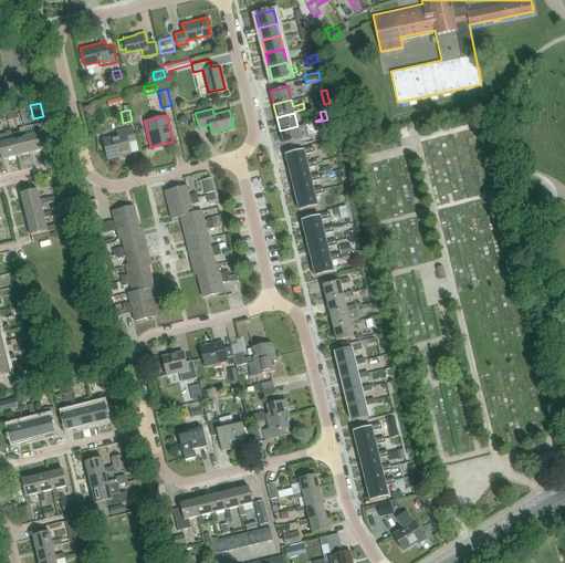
[(327,120),(316,122),(317,128),(323,127),(328,125),(327,120)]
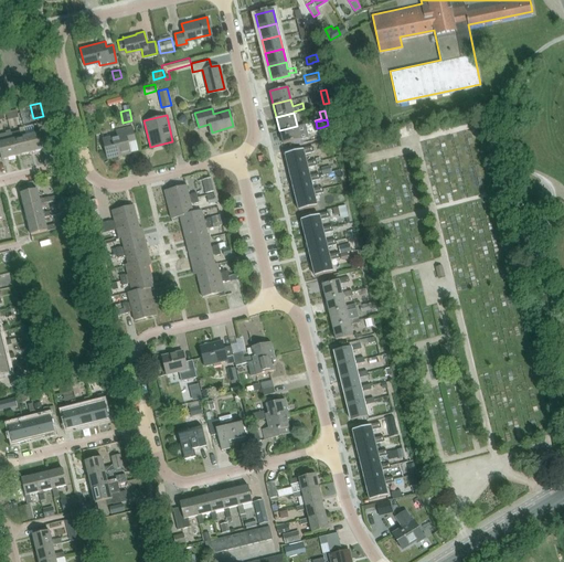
[(24,134),(29,150),(42,147),(36,122),(32,123),(34,131),(25,134),(24,134)]
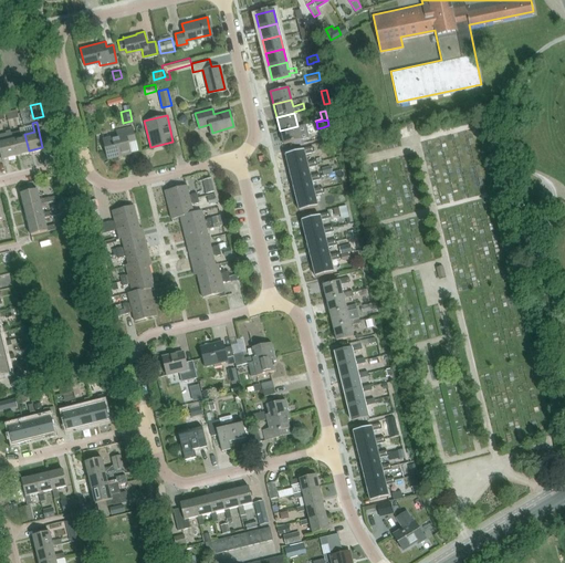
[(135,138),(131,124),(115,127),(116,135),(103,138),(107,157),(129,152),(127,141),(135,138)]
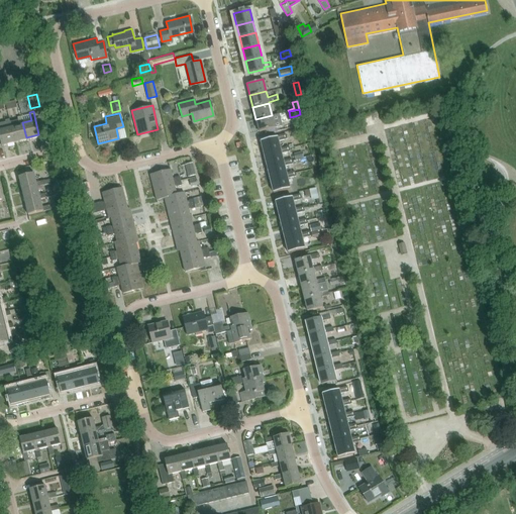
[(23,122),(21,114),(17,115),(17,118),(9,119),(11,125),(10,125),(13,140),(26,137),(22,122),(23,122)]
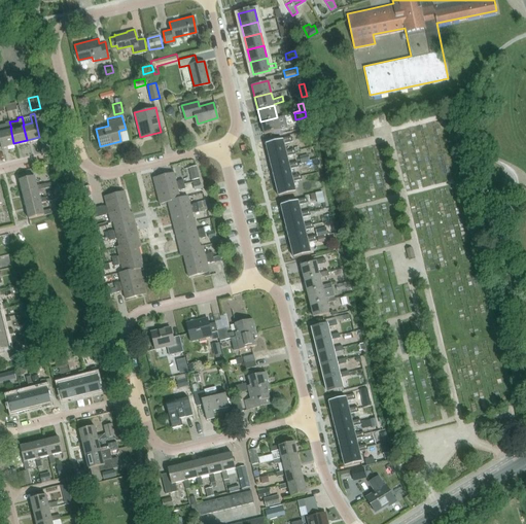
[(264,134),(280,130),(280,129),(284,128),(283,120),(278,121),(277,117),(260,121),(264,134)]
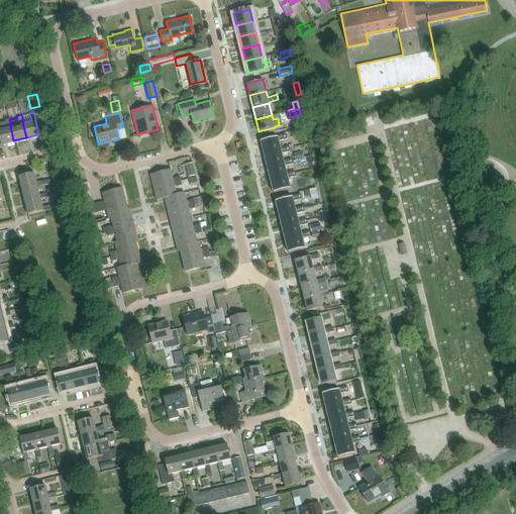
[(0,141),(1,143),(13,140),(10,125),(11,125),(9,119),(9,117),(4,118),(6,126),(0,127),(0,141)]
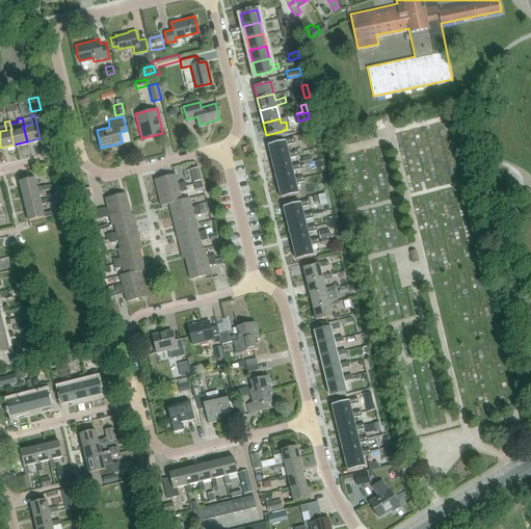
[(271,155),(286,152),(284,143),(293,141),(292,137),(283,139),(283,140),(268,144),(271,155)]
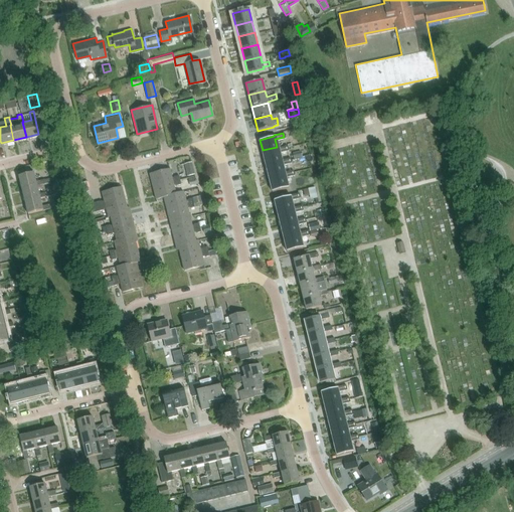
[(277,147),(263,150),(263,152),(266,162),(280,159),(278,151),(285,149),(287,149),(286,145),(277,147)]
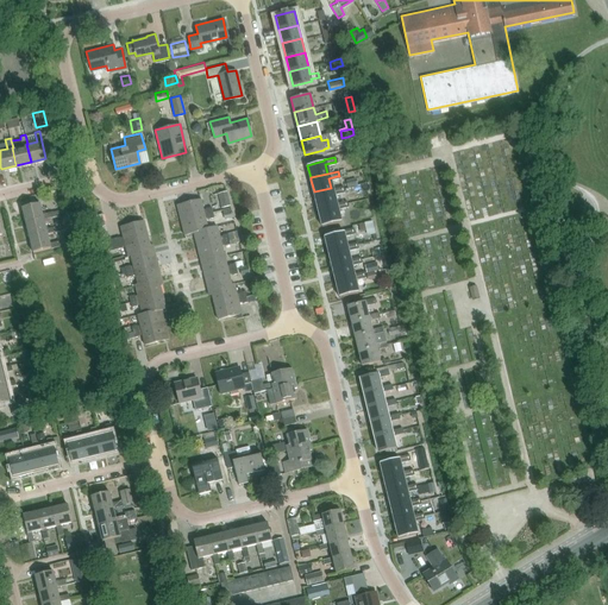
[(331,188),(314,191),(317,207),(334,202),(332,193),(343,190),(342,186),(331,188)]
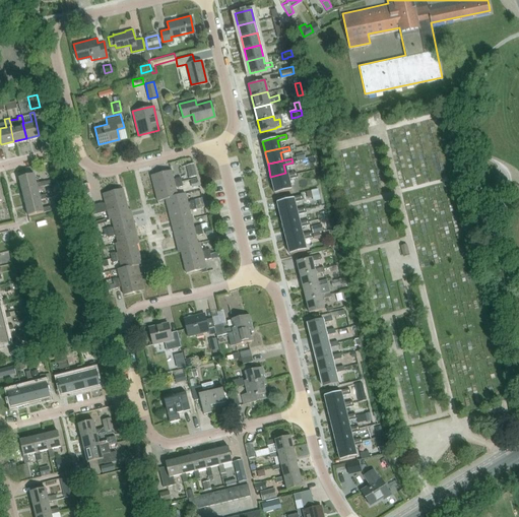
[(186,163),(189,176),(196,174),(193,162),(186,163)]
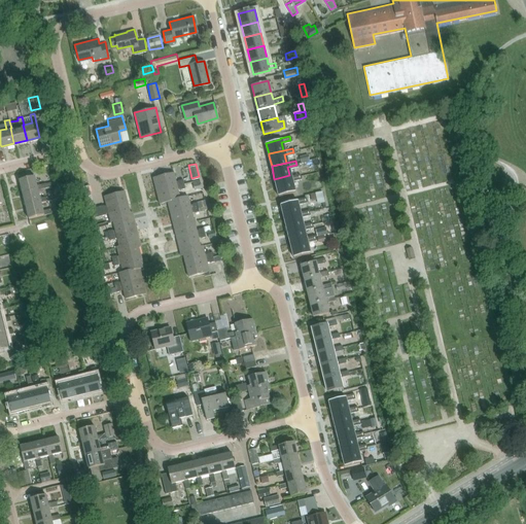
[(155,189),(183,183),(182,178),(177,179),(177,180),(175,180),(173,171),(152,176),(155,189)]
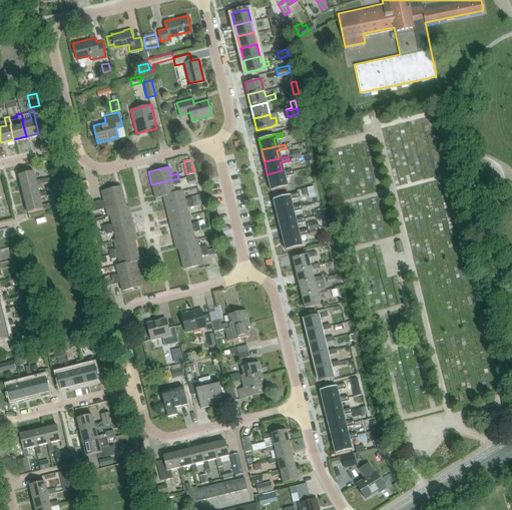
[(282,170),(267,174),(271,188),(285,184),(283,175),(292,173),(292,172),(291,168),(282,170)]
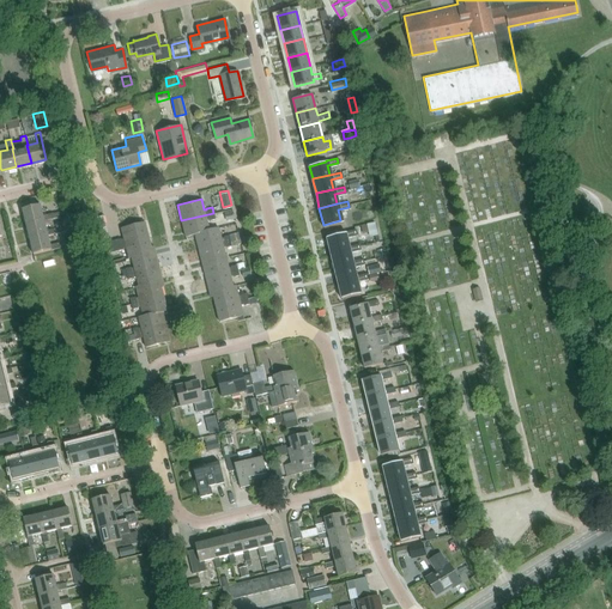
[(25,223),(43,218),(53,215),(52,211),(42,213),(40,202),(22,207),(25,223)]
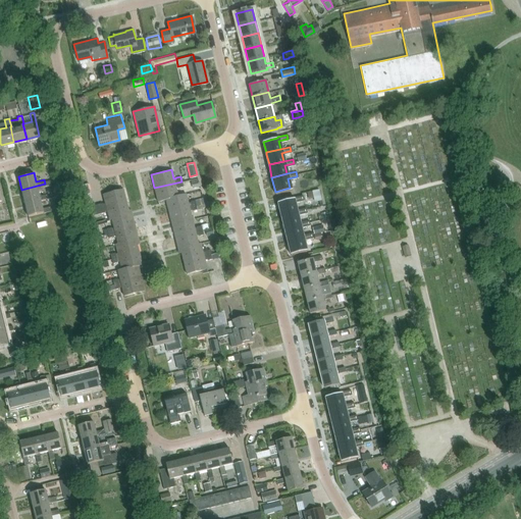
[(197,177),(191,179),(193,186),(199,185),(197,177)]
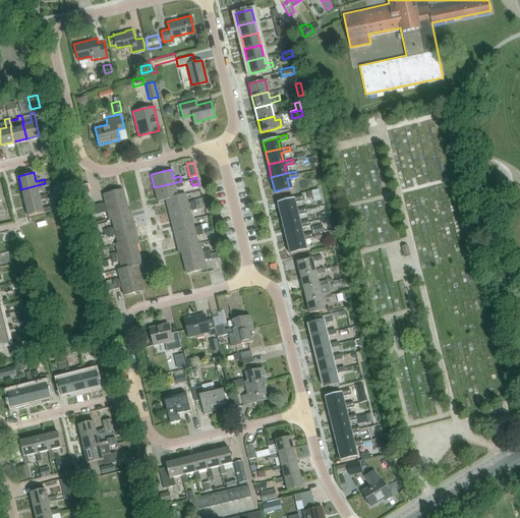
[(165,196),(177,193),(175,185),(177,185),(177,186),(182,185),(181,181),(154,187),(157,199),(165,197),(165,196)]
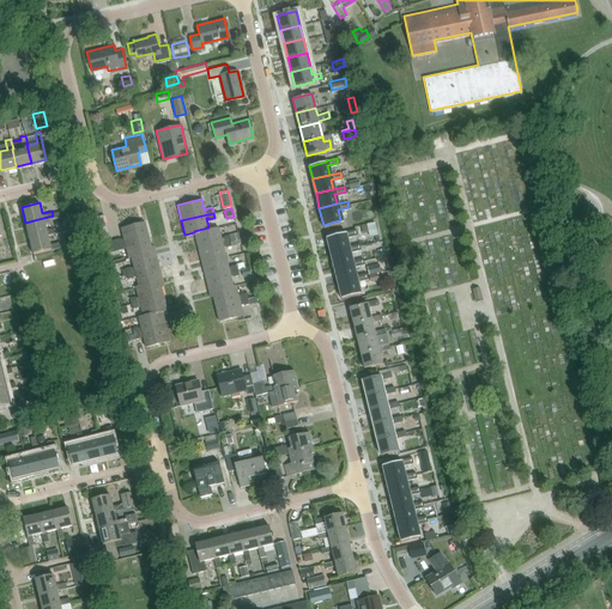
[(29,237),(47,232),(58,230),(56,225),(46,227),(43,218),(25,223),(29,237)]
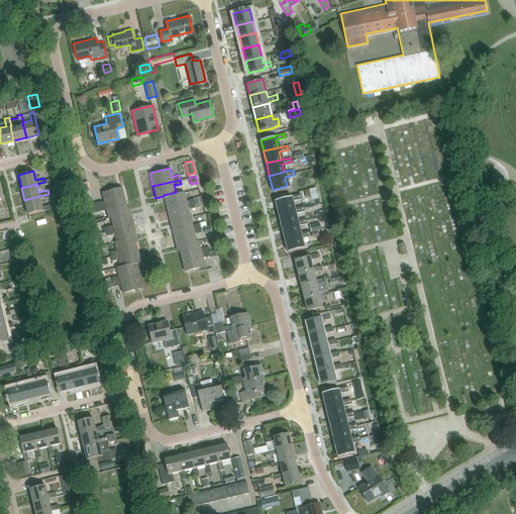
[(315,185),(309,187),(311,196),(317,194),(315,185)]
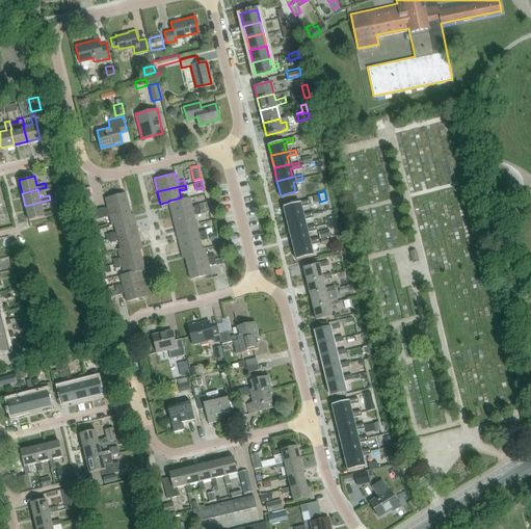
[(93,208),(95,213),(129,205),(125,191),(104,195),(107,206),(104,206),(93,208)]
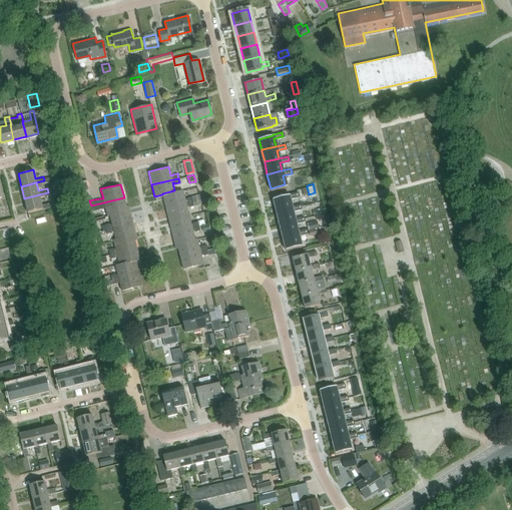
[(187,195),(187,197),(183,198),(181,189),(174,190),(162,193),(162,194),(165,206),(199,198),(198,192),(187,195)]
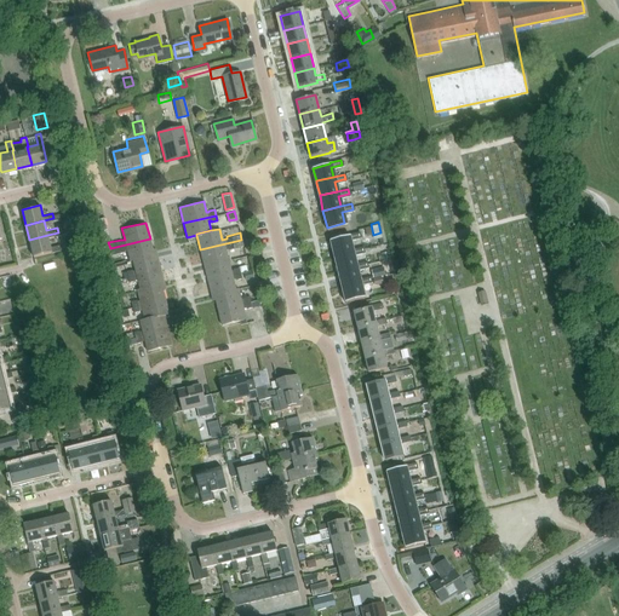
[(333,253),(351,248),(349,239),(360,236),(359,231),(348,234),(348,236),(331,240),(333,253)]
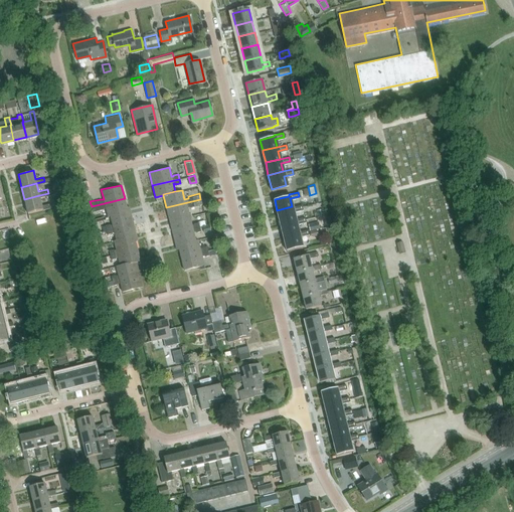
[(39,195),(24,199),(27,211),(50,206),(50,202),(41,204),(39,195)]
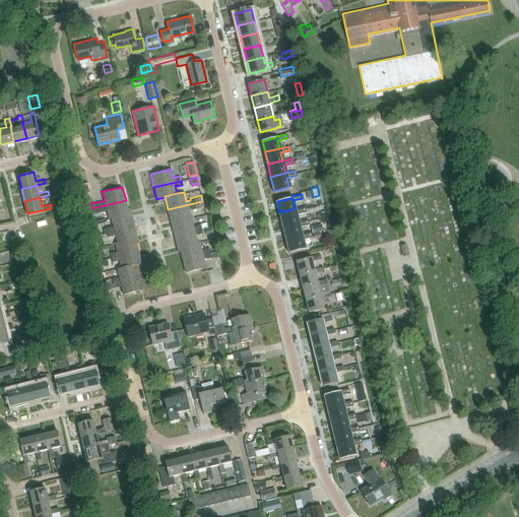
[(92,208),(93,213),(104,210),(104,209),(107,209),(109,217),(111,217),(129,213),(128,211),(126,200),(92,208)]
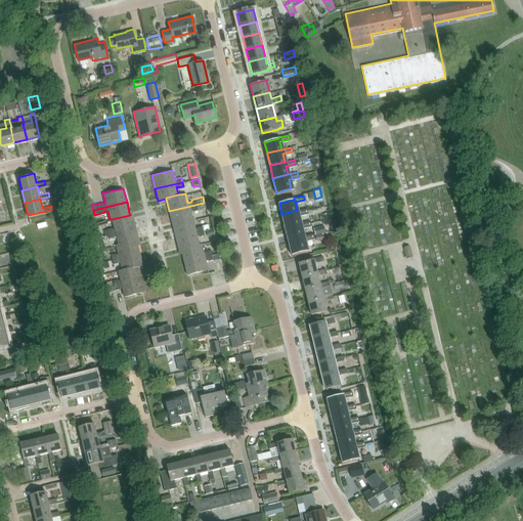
[(204,203),(169,211),(172,224),(192,219),(189,210),(191,210),(192,210),(198,209),(203,207),(205,205),(204,203)]
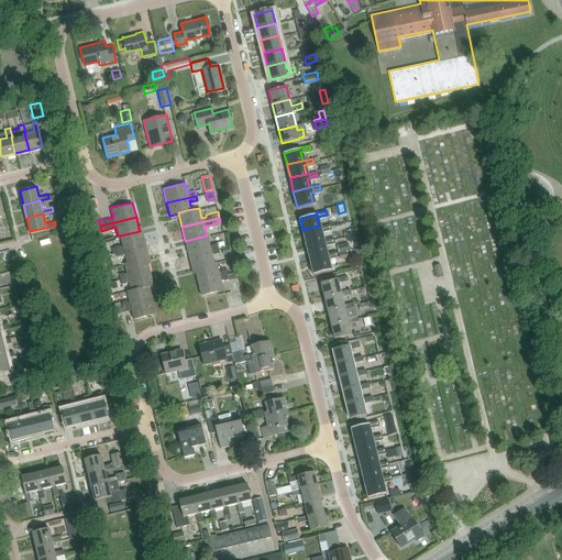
[(306,243),(322,240),(320,231),(330,229),(329,223),(319,226),(302,230),(306,243)]
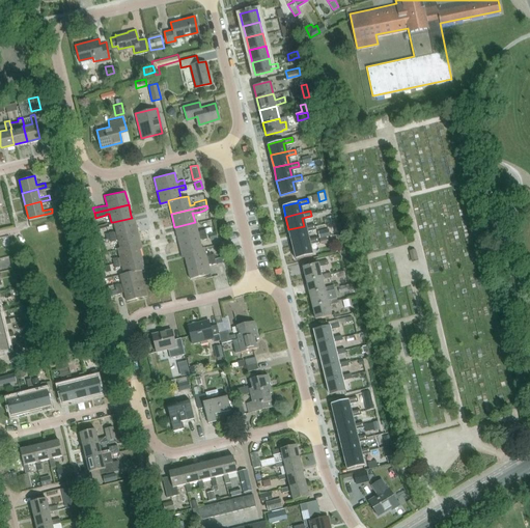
[(110,237),(137,230),(134,216),(131,216),(132,218),(113,222),(115,231),(113,231),(113,230),(109,232),(110,237)]
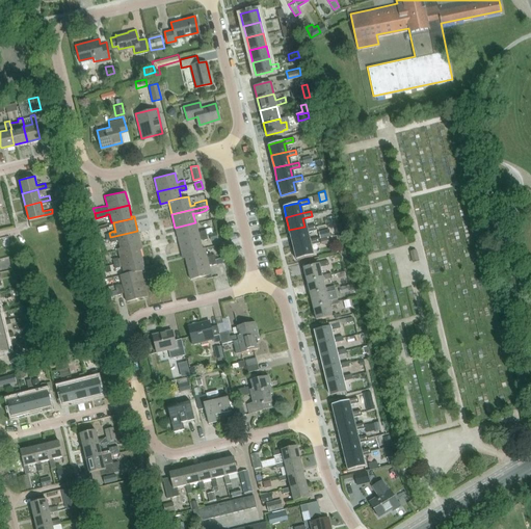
[(197,231),(195,222),(175,228),(178,240),(206,233),(205,233),(209,232),(212,231),(211,227),(198,230),(198,231),(197,231)]
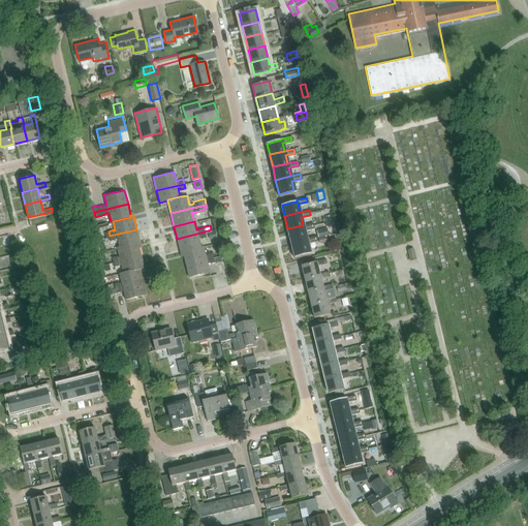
[(290,242),(306,238),(304,229),(313,227),(312,223),(303,225),(287,228),(290,242)]
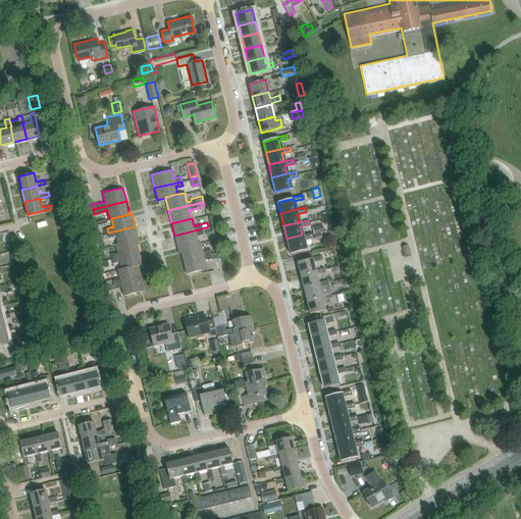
[(322,222),(312,225),(314,231),(323,229),(322,222)]
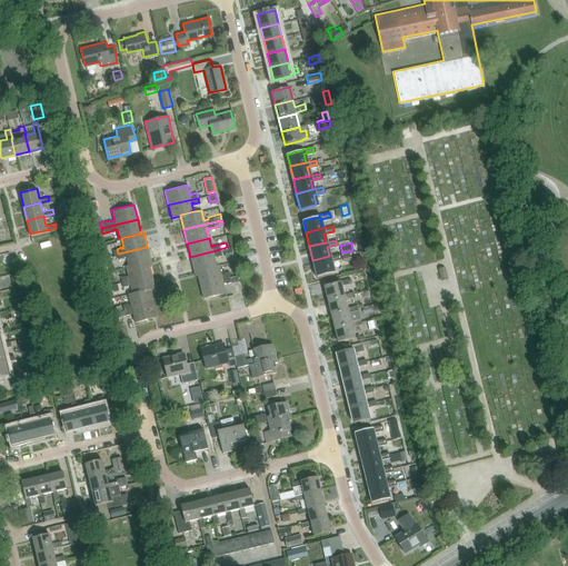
[(128,266),(148,260),(147,260),(150,259),(147,247),(118,254),(119,258),(123,257),(126,256),(128,266)]
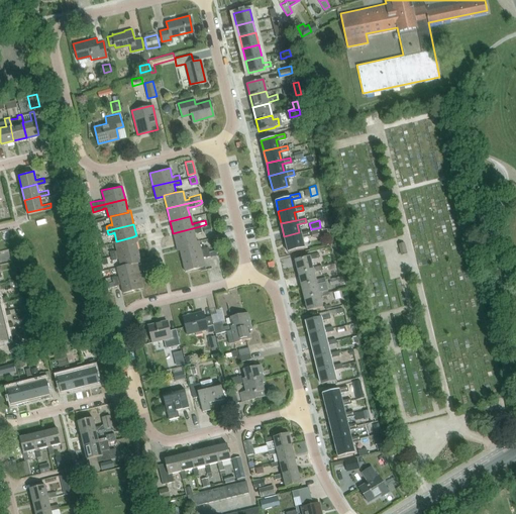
[(200,226),(173,233),(176,245),(178,245),(195,240),(193,231),(195,231),(196,232),(201,231),(200,226)]
